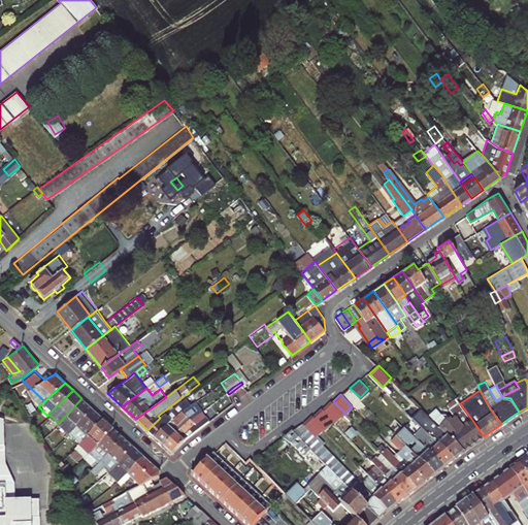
[(186,397),(160,418),(147,430),(155,436),(159,432),(180,411),(196,400),(192,395),(187,399),(186,397)]
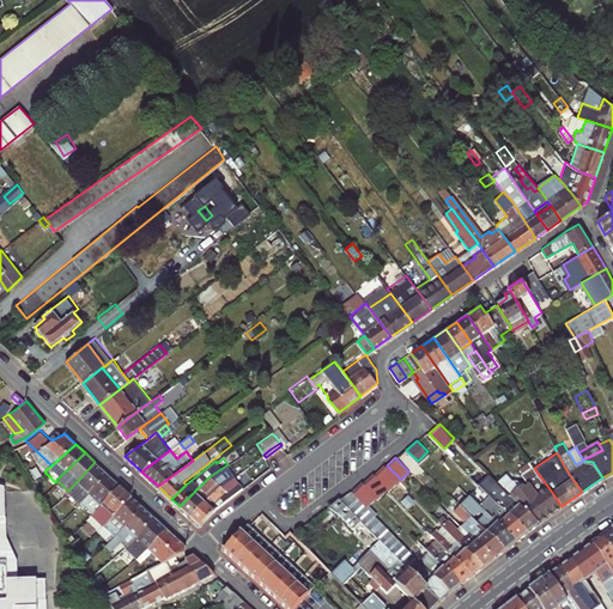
[(79,501),(80,500),(107,473),(95,462),(68,491),(79,501)]
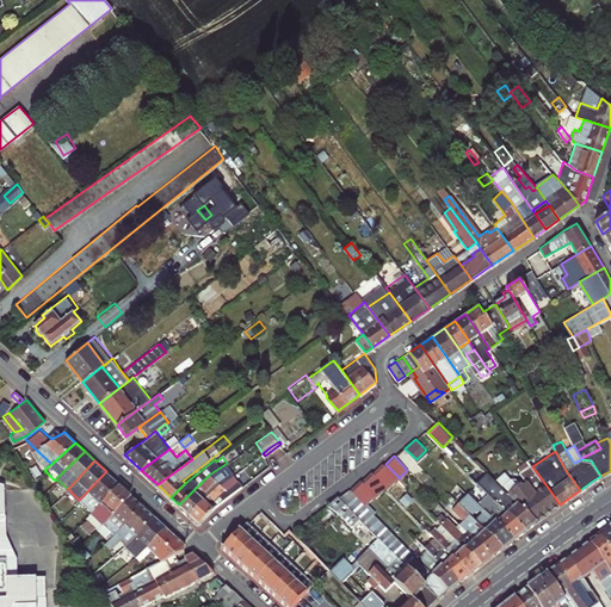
[(387,485),(388,487),(397,476),(386,464),(384,462),(374,472),(387,485)]
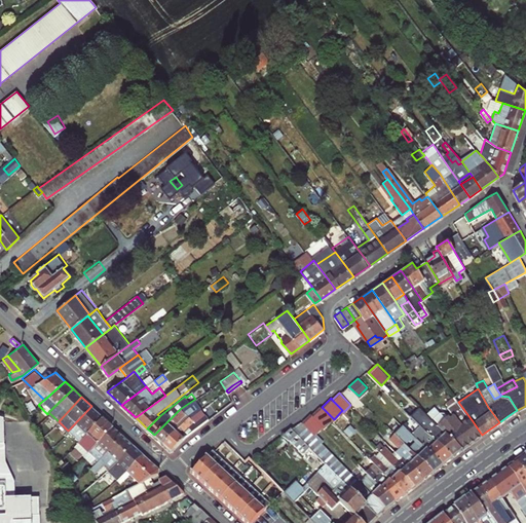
[(154,435),(162,443),(180,426),(177,423),(186,413),(193,408),(199,405),(195,399),(180,409),(158,431),(154,435)]
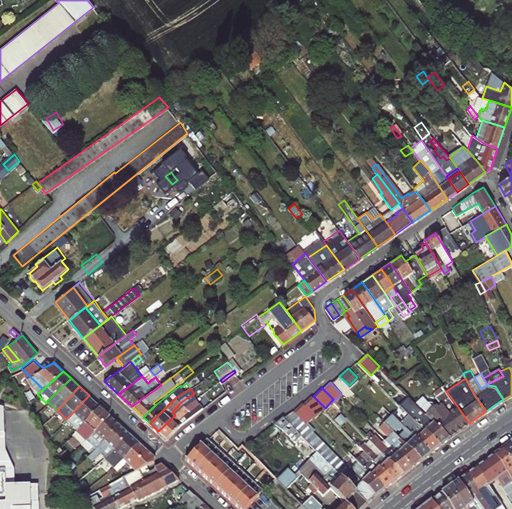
[(89,395),(67,418),(77,427),(99,404),(89,395)]
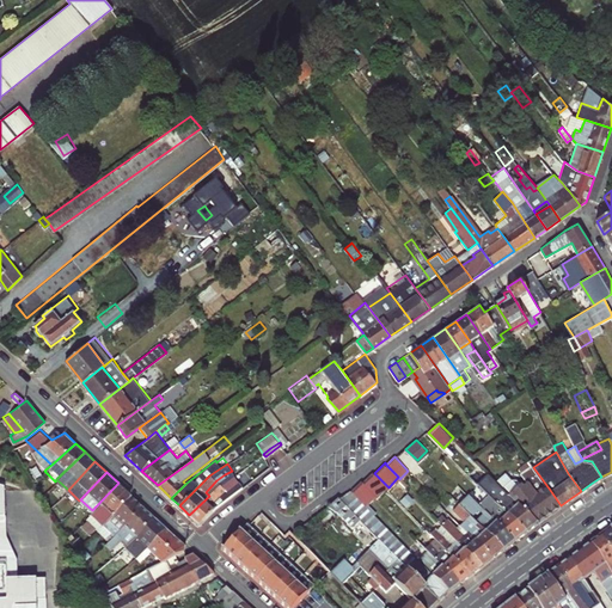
[(373,472),(363,481),(375,495),(377,496),(387,486),(374,473),(373,472)]
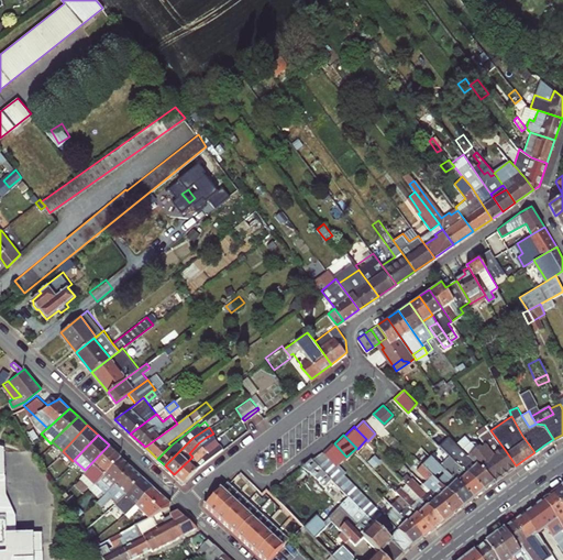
[(473,458),(450,436),(441,445),(456,461),(484,489),(489,484),(495,480),(473,458)]
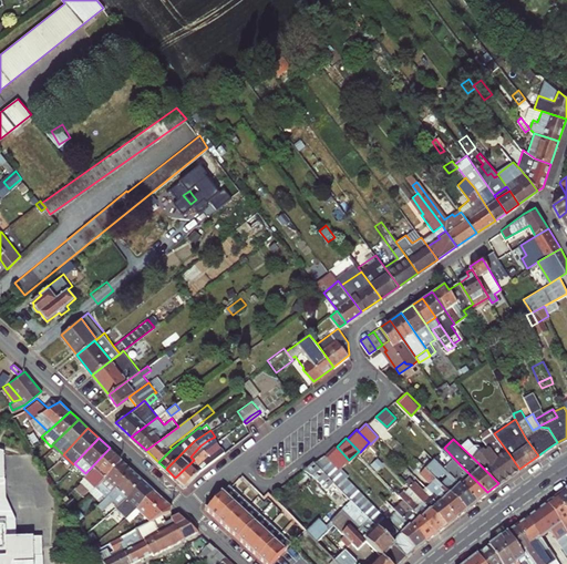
[(194,460),(175,478),(184,486),(199,470),(226,450),(217,440),(212,444),(205,449),(194,460)]
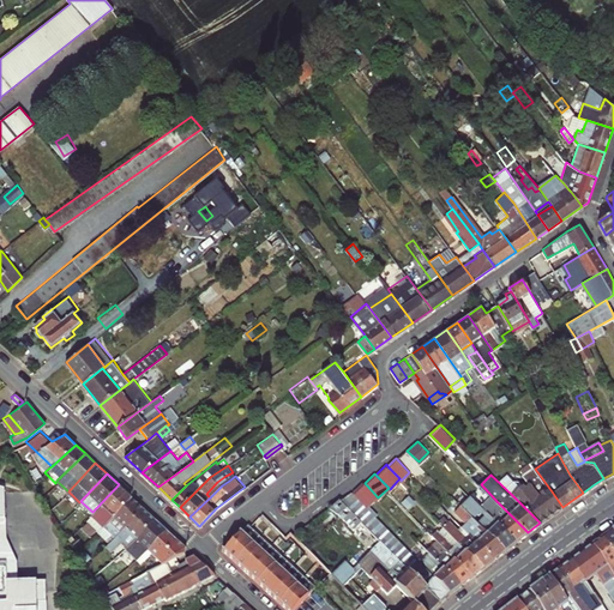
[(206,494),(210,497),(222,485),(229,481),(226,476),(217,482),(206,494)]
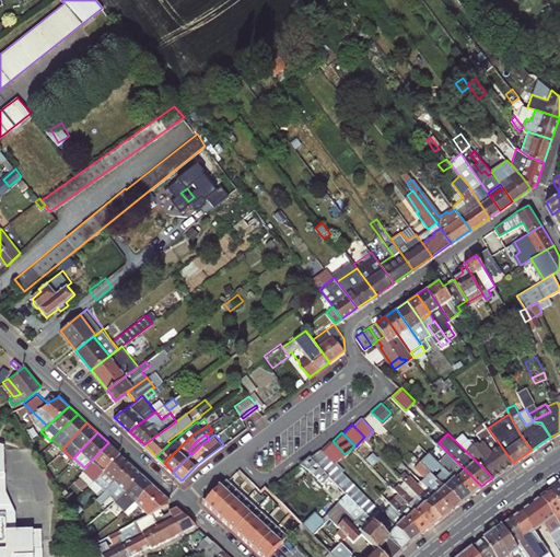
[(330,440),(322,449),(335,462),(343,453),(333,441),(330,440)]
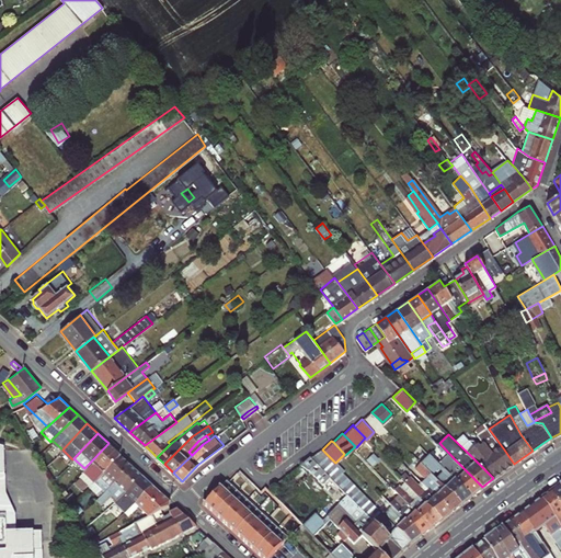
[(0,442),(0,557),(37,557),(37,546),(46,546),(46,526),(21,527),(11,527),(9,510),(0,510),(0,470),(6,470),(3,443),(0,442)]
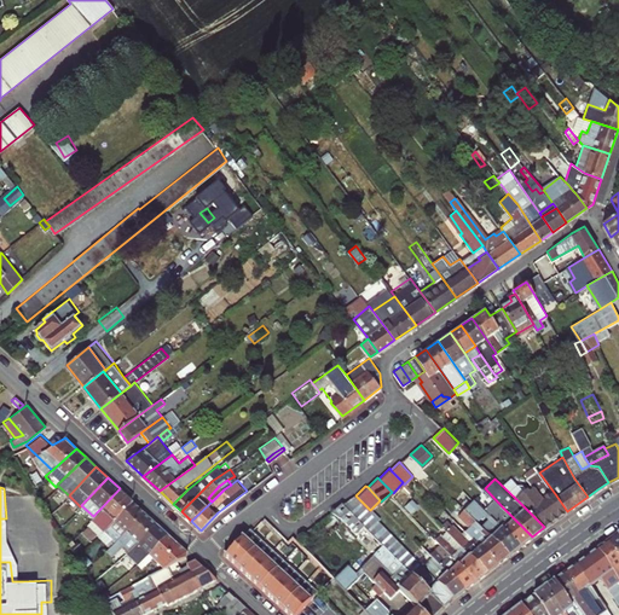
[(120,488),(93,516),(92,517),(104,528),(119,514),(132,499),(120,488)]
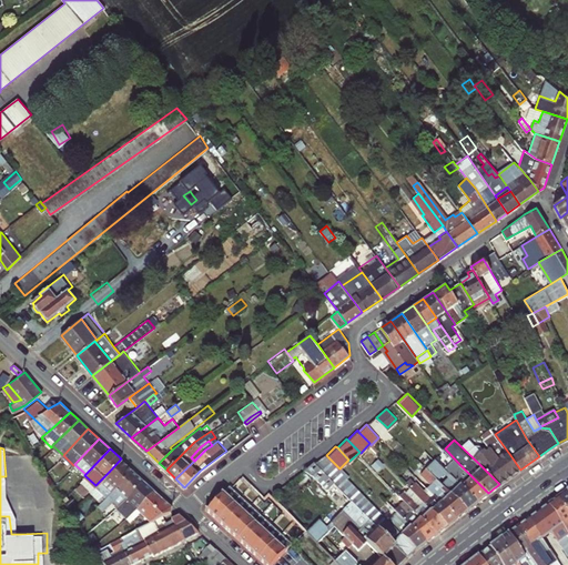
[(477,462),(499,484),(509,477),(520,470),(510,455),(497,465),(488,453),(477,462)]
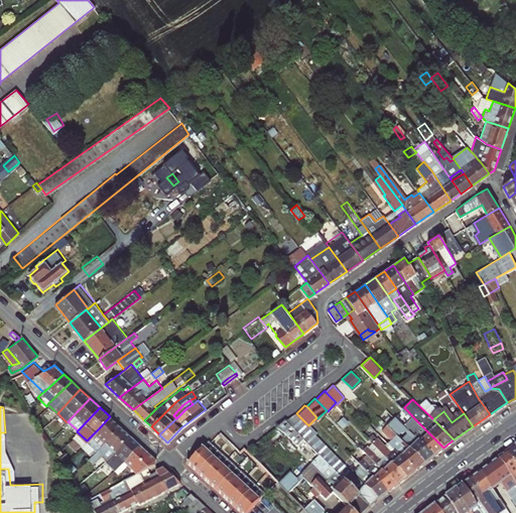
[(45,423),(49,420),(41,412),(38,416),(45,423)]
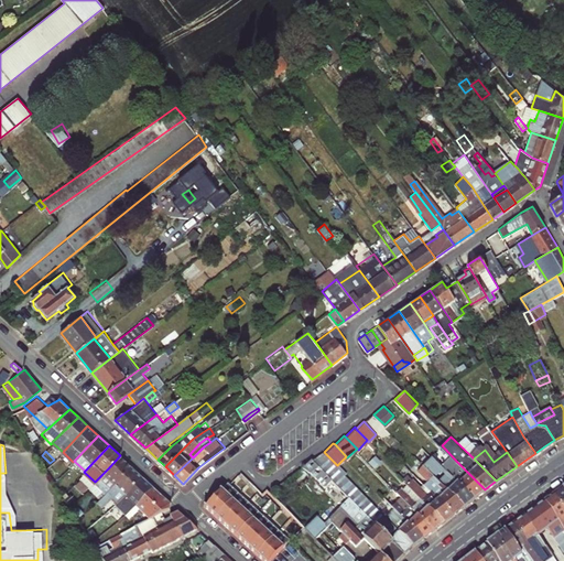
[(379,509),(337,465),(324,452),(323,451),(313,459),(333,478),(349,496),(325,520),(317,514),(304,526),(323,545),(340,528),(350,519),(365,533),(364,535),(365,536),(381,551),(390,560),(396,560),(413,545),(379,509)]
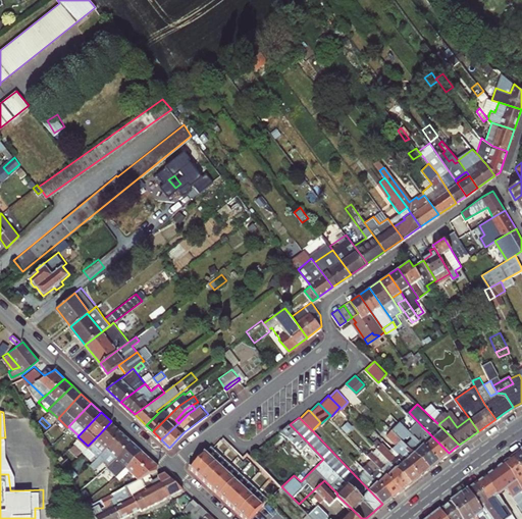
[(415,435),(405,425),(400,420),(390,428),(430,467),(439,460),(415,435)]
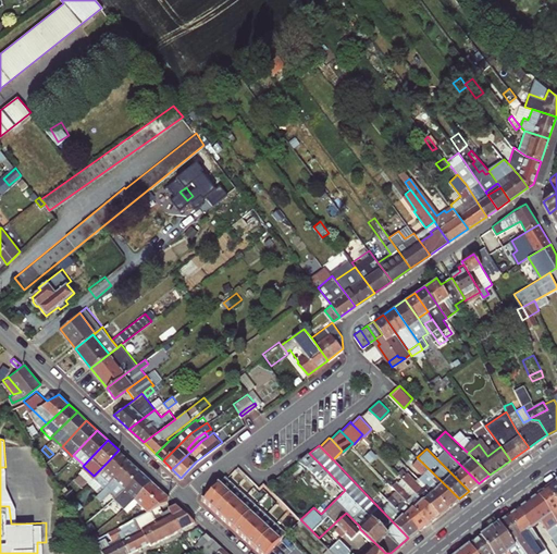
[(98,491),(104,485),(119,472),(130,460),(119,450),(107,463),(94,476),(101,483),(96,489),(98,491)]
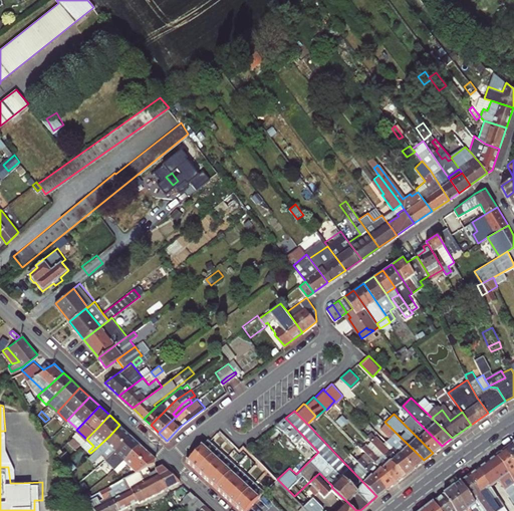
[(303,436),(285,418),(277,425),(296,443),(303,436)]
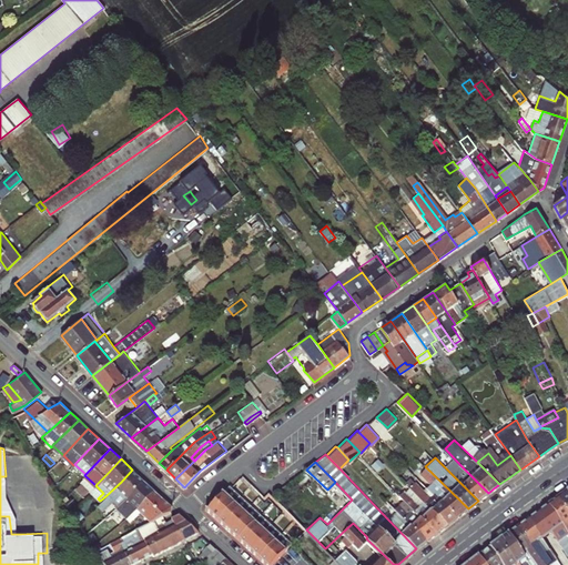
[(488,493),(460,465),(452,474),(478,501),(482,497),(488,493)]
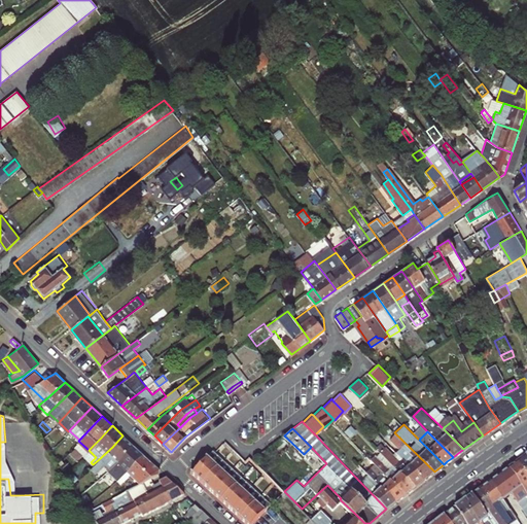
[(434,472),(394,432),(390,438),(399,448),(396,451),(401,457),(424,480),(434,472)]
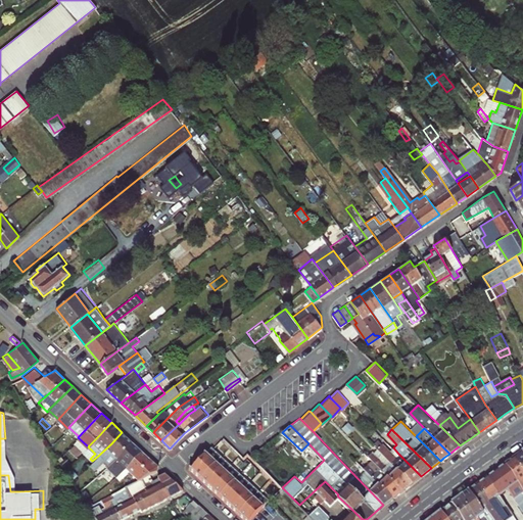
[(103,461),(107,465),(122,452),(132,440),(122,432),(111,443),(98,456),(92,461),(90,464),(95,469),(103,461)]
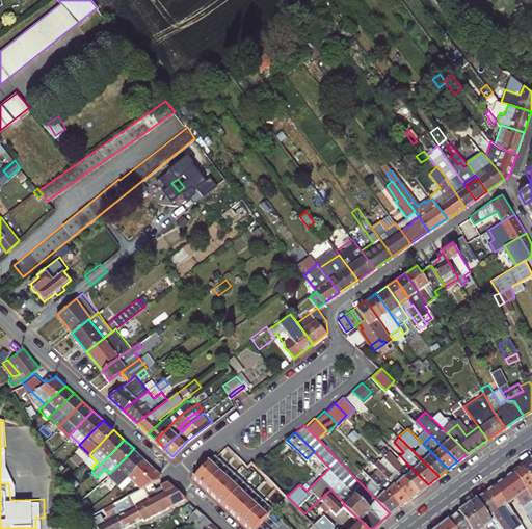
[(69,453),(59,445),(55,449),(64,457),(69,453)]
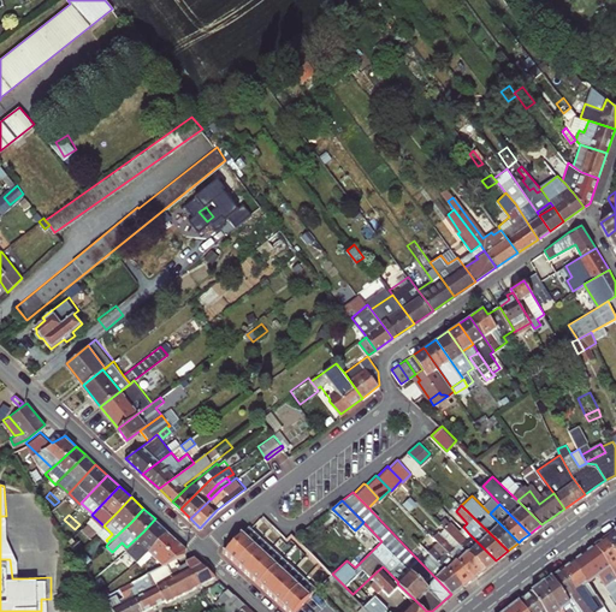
[(98,532),(104,526),(92,515),(86,521),(98,532)]
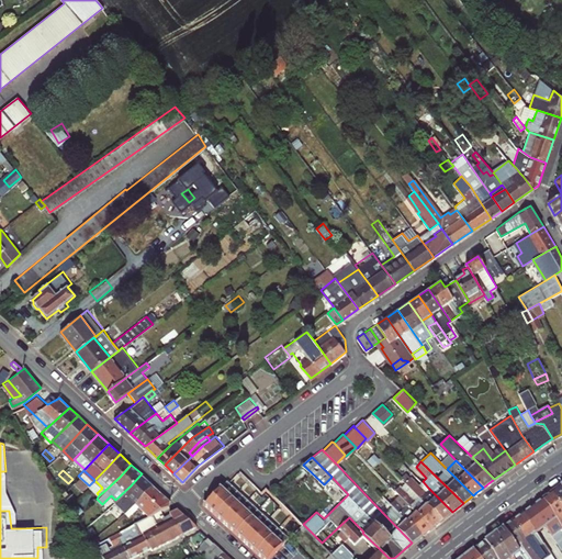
[(11,528),(21,528),(20,510),(7,489),(6,471),(0,471),(0,511),(9,511),(11,528)]
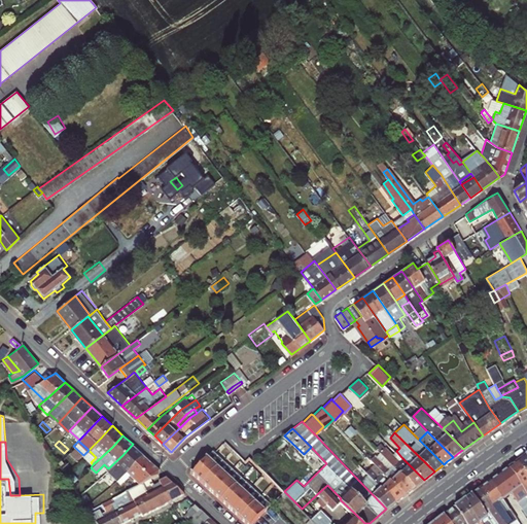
[(424,480),(401,457),(398,460),(382,442),(377,447),(380,451),(415,487),(424,480)]
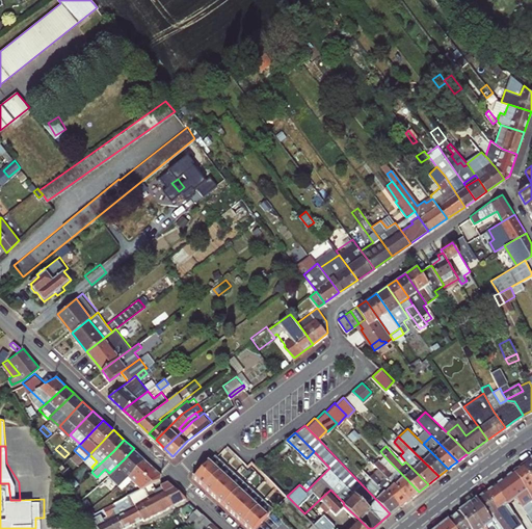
[(124,459),(109,473),(118,482),(143,457),(134,448),(124,459)]
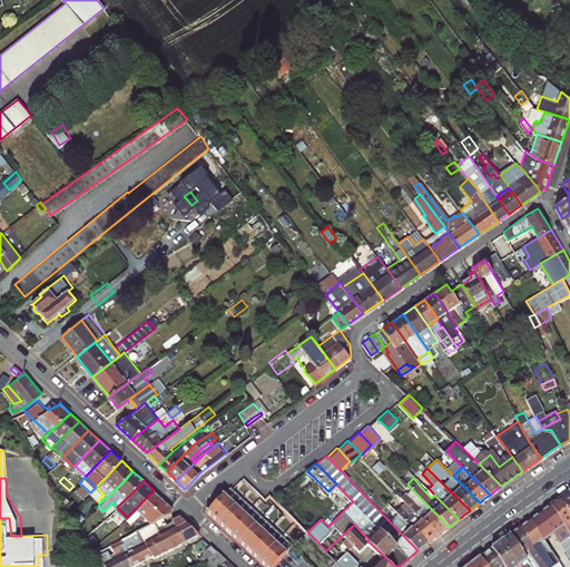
[(98,500),(104,495),(96,487),(90,492),(98,500)]
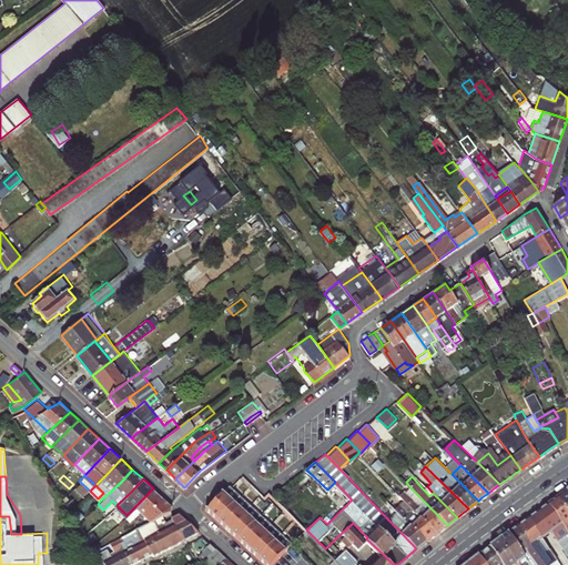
[(447,525),(409,486),(406,490),(405,488),(399,494),(401,495),(404,498),(437,533),(447,525)]
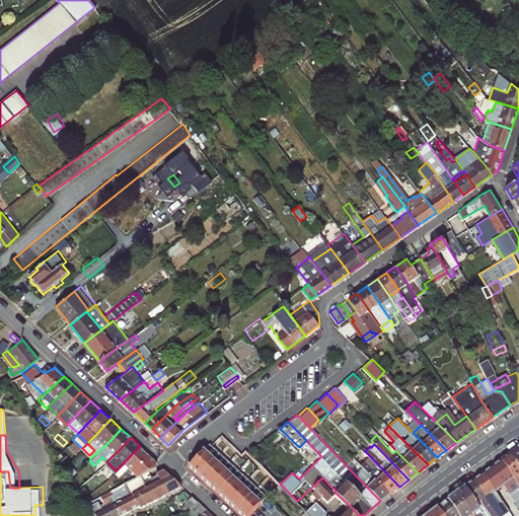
[(189,463),(199,472),(214,456),(209,452),(211,450),(206,445),(189,463)]
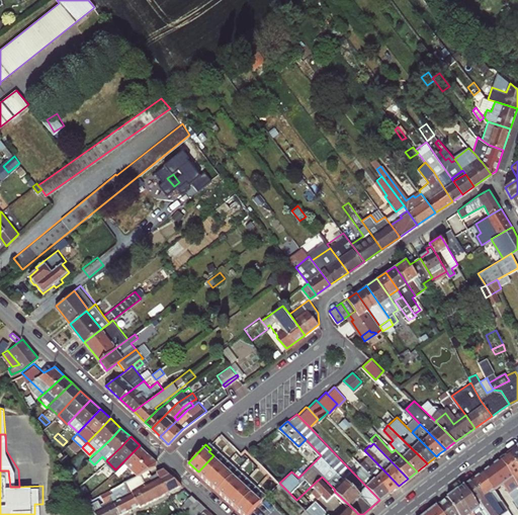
[(140,445),(115,469),(119,474),(128,464),(139,474),(148,468),(156,464),(157,460),(140,445)]
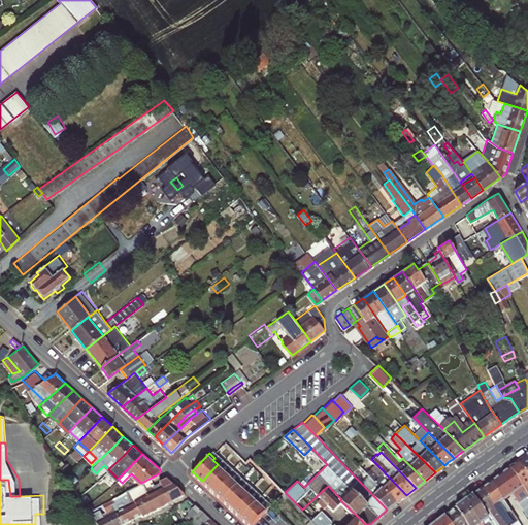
[(527,456),(526,454),(518,459),(527,473),(527,456)]
